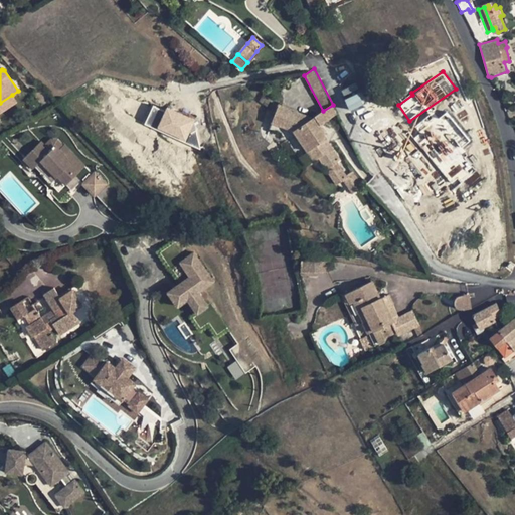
[(349,111),(364,105),(360,96),(362,95),(356,81),(340,90),(344,99),(349,111)]
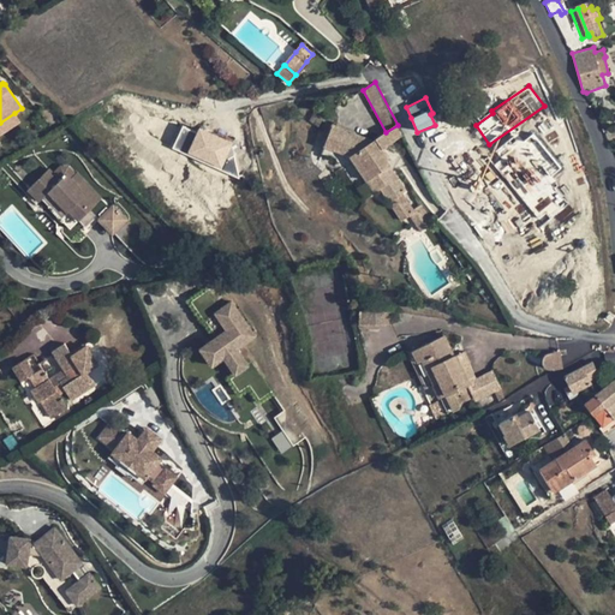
[(15,113),(0,123),(0,133),(19,121),(15,113)]
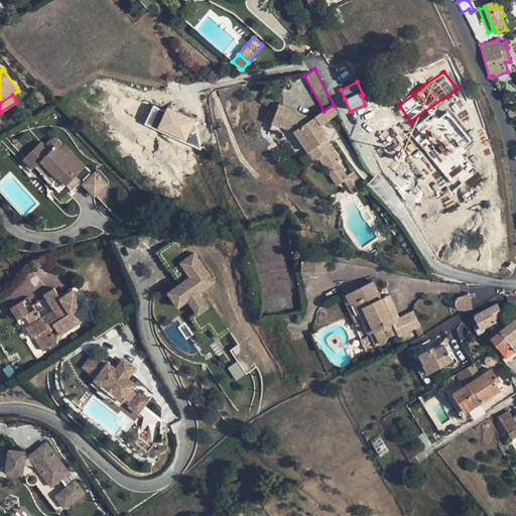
[(144,126),(186,142),(196,119),(165,107),(164,110),(142,102),(141,105),(151,108),(144,126)]
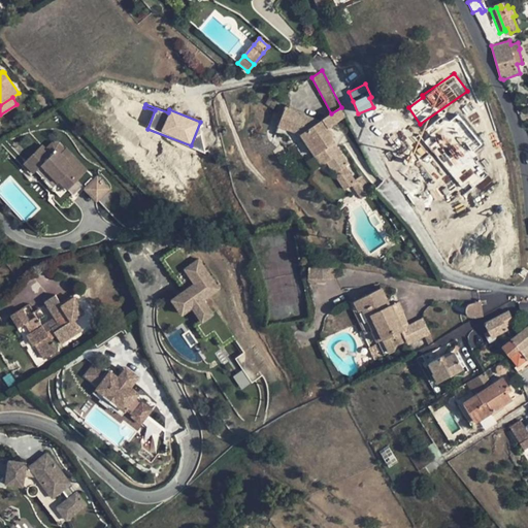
[(301,133),(323,165),(327,162),(334,172),(345,166),(349,164),(332,139),(335,137),(329,127),(324,119),(320,121),(286,107),(278,125),(301,133)]
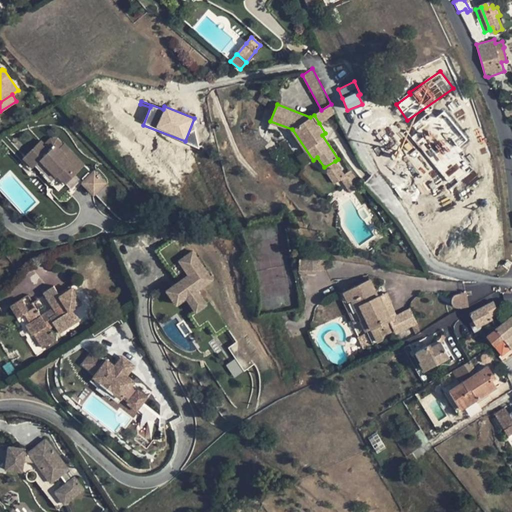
[(335,112),(331,104),(321,110),(314,115),(319,123),(335,112)]
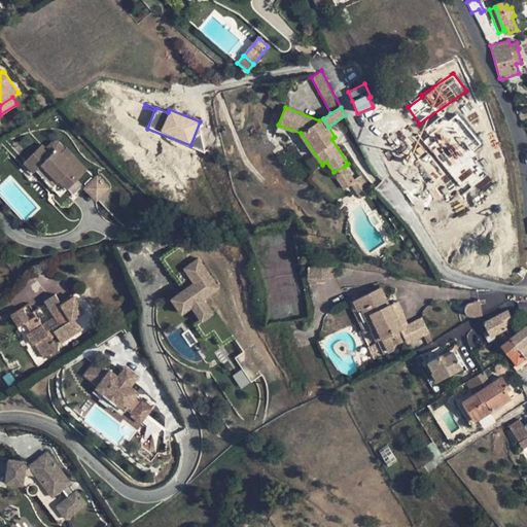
[(526,109),(517,113),(521,124),(526,120),(526,109)]
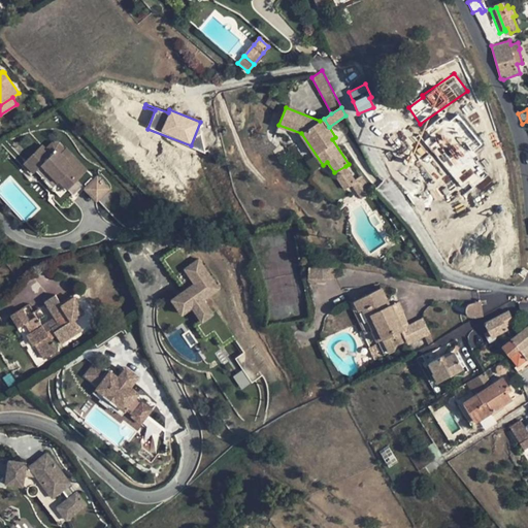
[(431,136),(424,141),(454,179),(440,190),(448,200),(458,192),(462,198),(470,192),(473,196),(493,182),(472,155),(483,145),(456,110),(428,131),(431,136)]
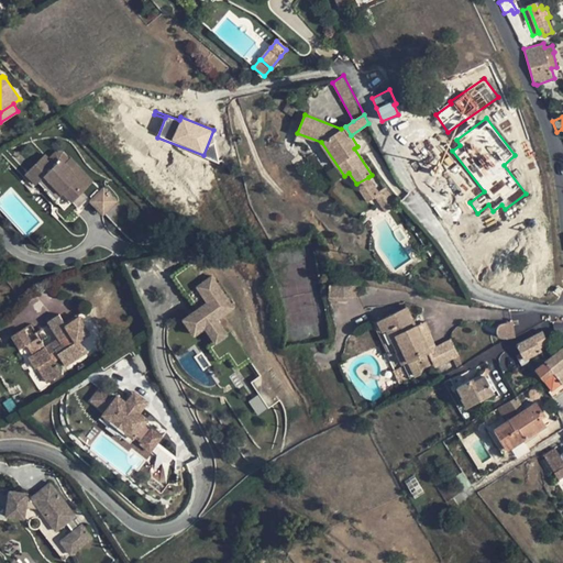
[(45,155),(25,173),(36,185),(39,183),(46,176),(63,194),(64,192),(72,200),(76,197),(77,197),(84,191),(92,184),(94,181),(70,158),(68,159),(63,153),(56,153),(52,156),(48,159),(45,155)]
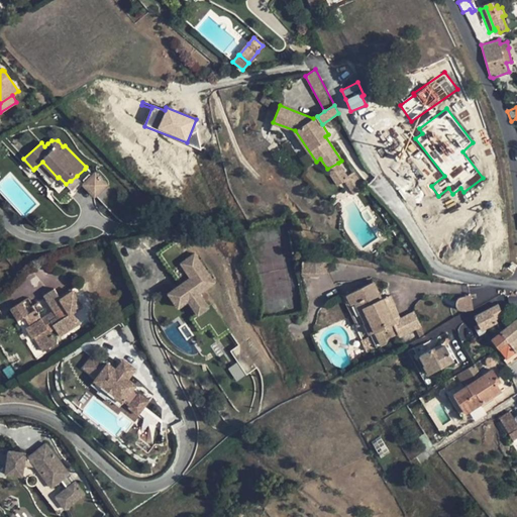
[(60,192),(65,186),(66,184),(59,177),(58,178),(42,162),(35,168),(60,192)]
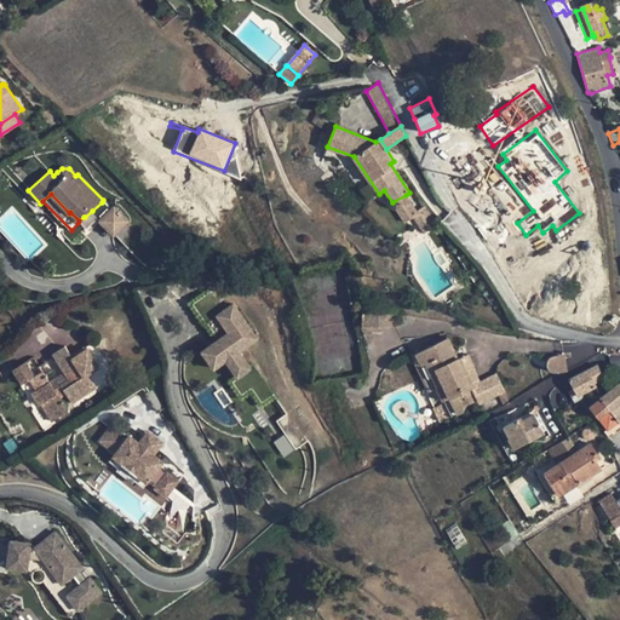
[(406,195),(392,202),(406,223),(413,217),(418,213),(417,211),(406,195)]
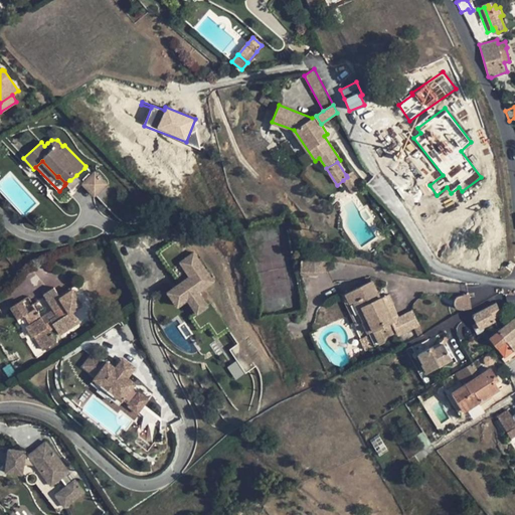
[(92,175),(84,168),(76,175),(83,182),(92,175)]
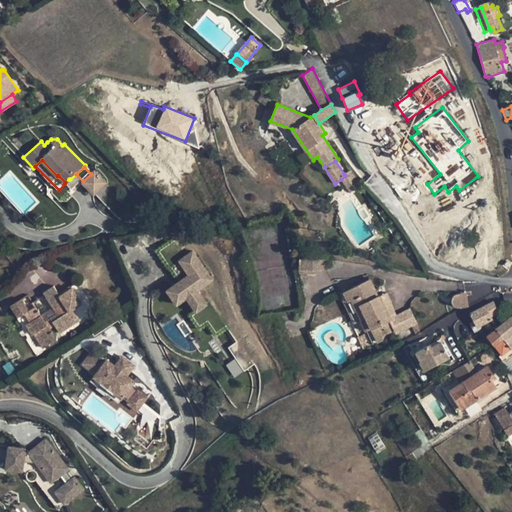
[(83,181),(82,182),(94,195),(95,194),(101,200),(115,185),(98,167),(91,174),(83,181)]
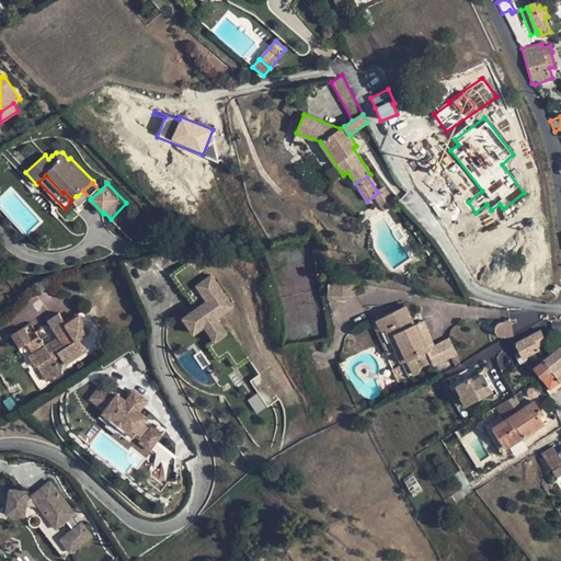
[(385,186),(379,189),(387,199),(391,196),(385,186)]
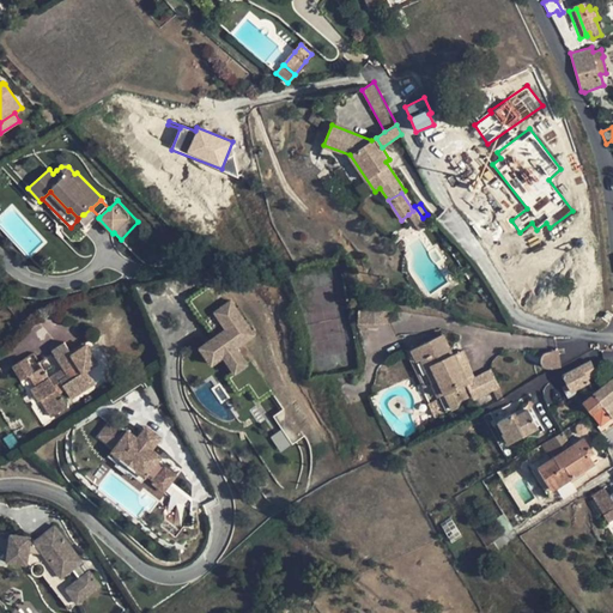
[(414,206),(412,208),(413,211),(408,214),(420,230),(432,222),(428,214),(423,218),(414,206)]
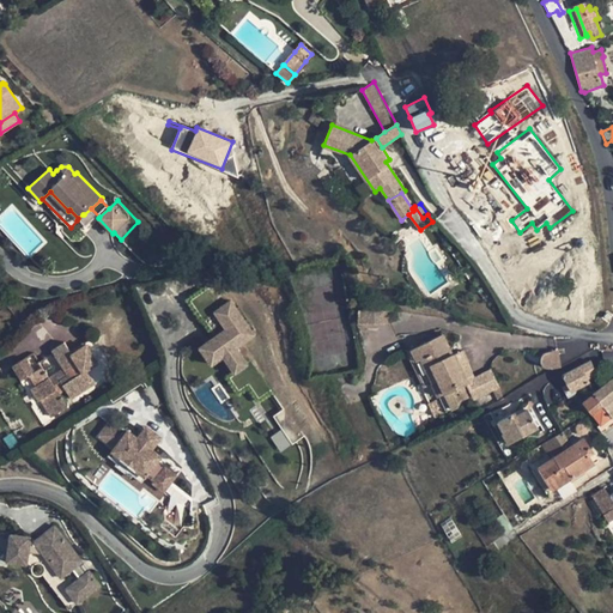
[(78,218),(77,220),(78,223),(78,224),(78,225),(79,225),(79,226),(80,226),(83,228),(85,226),(90,222),(84,214),(83,214),(78,218)]
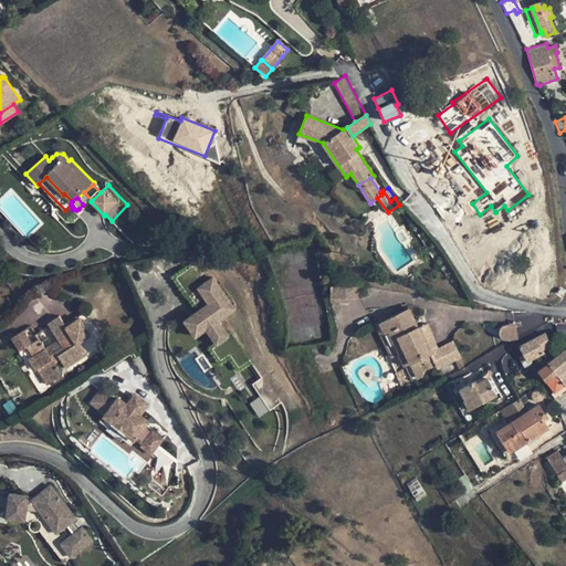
[(198,287),(203,284),(190,264),(173,276),(186,295),(187,295),(198,312),(209,303),(198,287)]
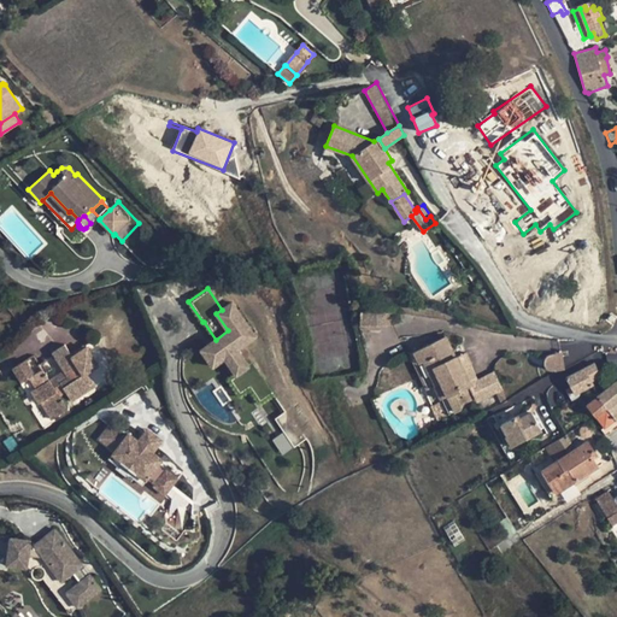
[(233,303),(222,310),(216,313),(228,330),(201,350),(213,366),(224,359),(236,375),(250,366),(239,350),(257,338),(233,303)]
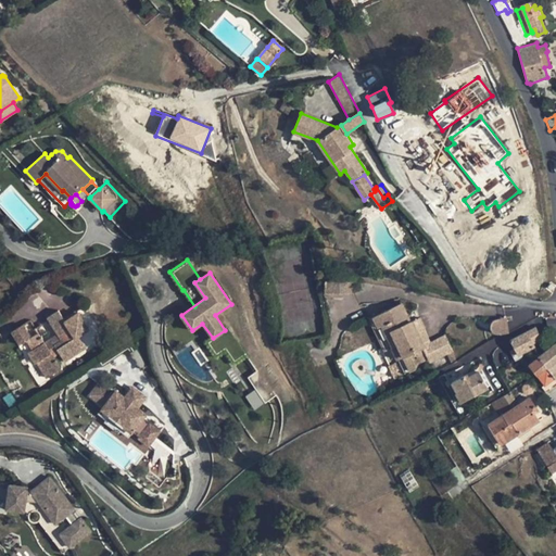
[(325,293),(353,293),(353,280),(340,279),(325,277),(325,293)]
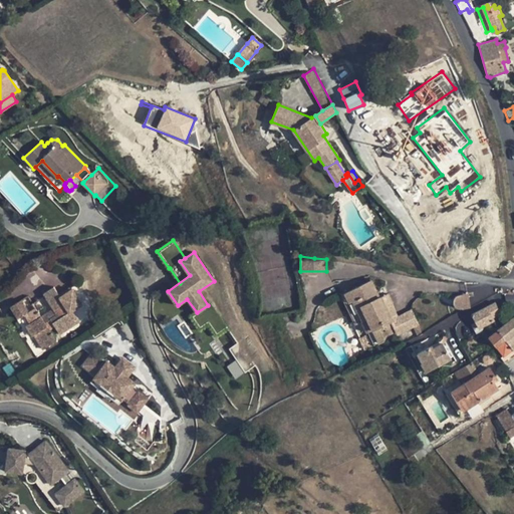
[(371,280),(342,294),(356,324),(362,321),(367,332),(368,334),(373,345),(383,340),(387,334),(388,334),(383,324),(392,320),(393,320),(393,319),(387,307),(381,297),(379,297),(371,280)]
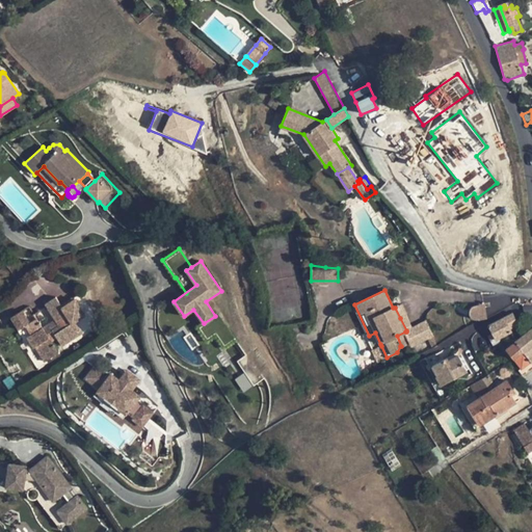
[(23,310),(11,317),(20,330),(26,326),(31,335),(27,337),(34,348),(35,347),(45,362),(58,354),(51,341),(56,338),(61,346),(99,322),(81,293),(61,306),(56,297),(45,303),(55,320),(59,326),(53,330),(49,324),(43,327),(36,318),(30,322),(23,310)]
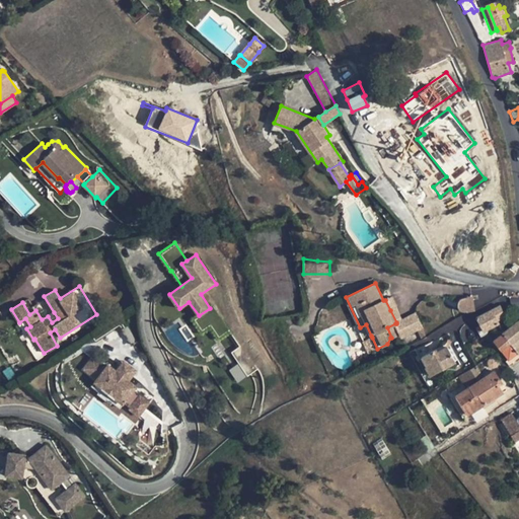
[(233,330),(206,291),(201,294),(210,308),(199,315),(198,314),(192,318),(201,334),(210,327),(218,341),(233,330)]
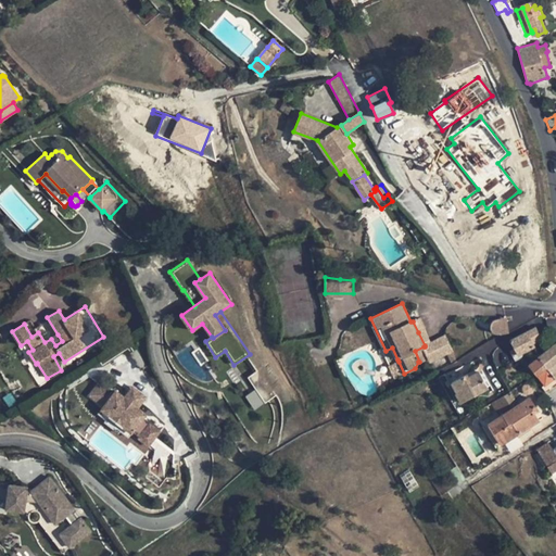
[(419,317),(413,321),(418,332),(424,329),(425,329),(419,317)]
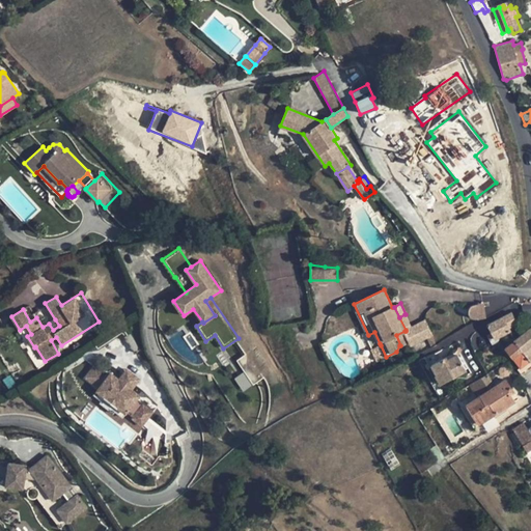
[(484,315),(483,306),(478,305),(476,304),(474,304),(473,305),(471,306),(470,307),(469,309),(468,311),(468,312),(469,314),(470,316),(471,317),(472,318),(474,319),(476,319),(478,318),(479,318),(480,317),(482,315),(484,315)]
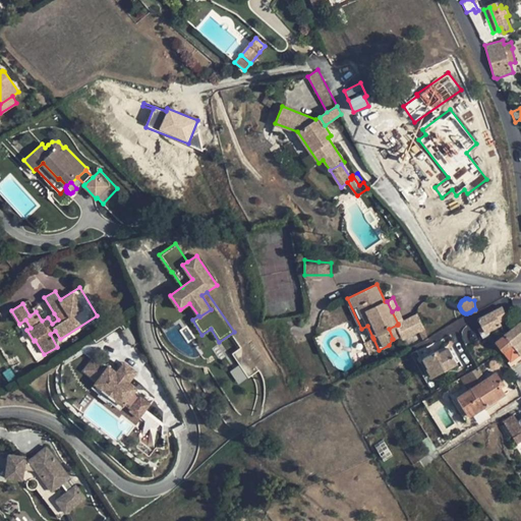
[(189,303),(187,304),(196,316),(198,315),(189,303)]
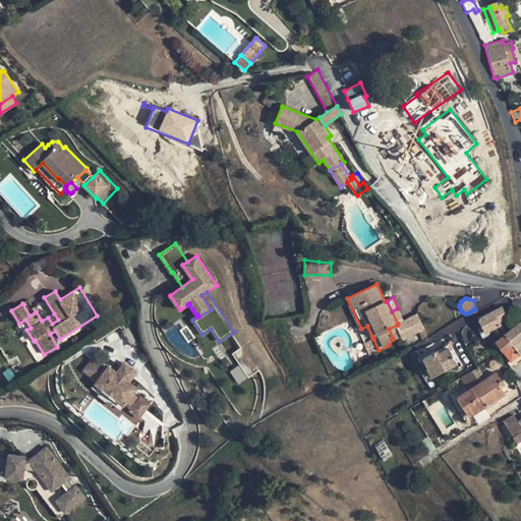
[(478,319),(485,333),(502,325),(500,322),(508,317),(502,306),(478,319)]
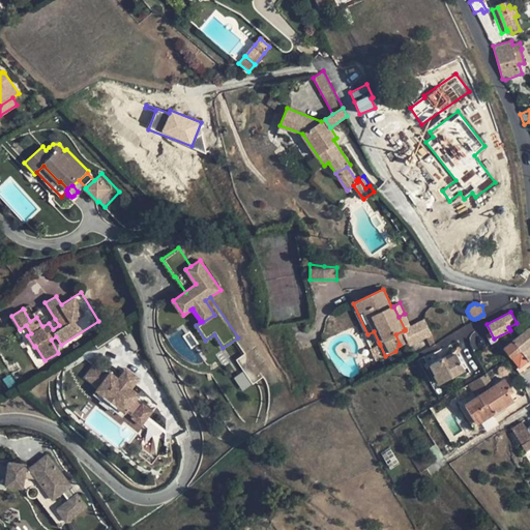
[(404,314),(399,317),(405,329),(410,327),(404,314)]
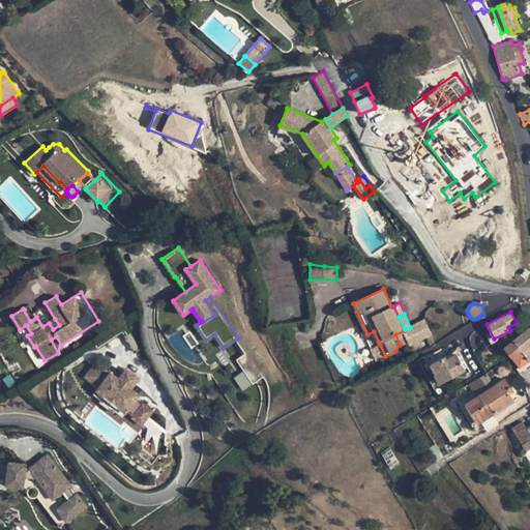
[(59,325),(55,319),(49,323),(53,329),(59,325)]
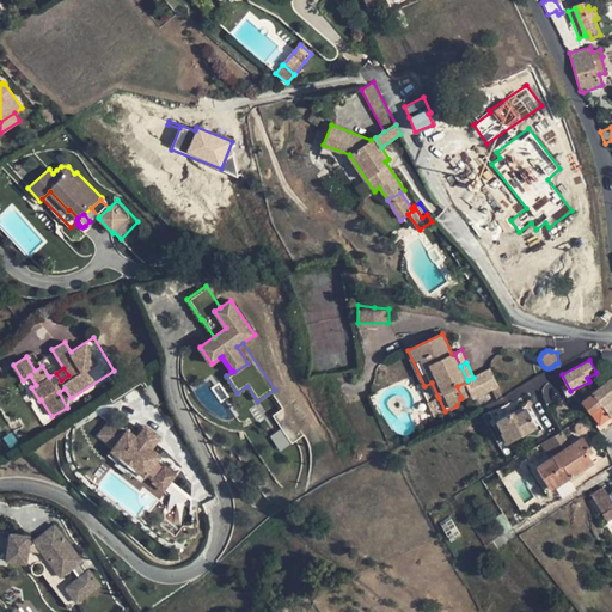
[(466,381),(473,398),(497,386),(490,369),(473,378),(467,380),(467,381),(466,381)]
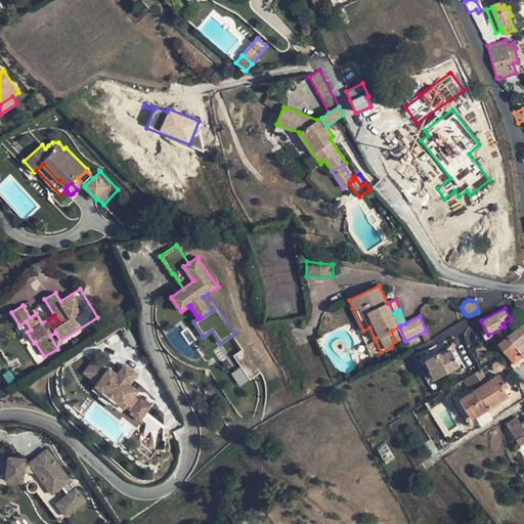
[(523,322),(498,343),(507,353),(523,339),(523,322)]
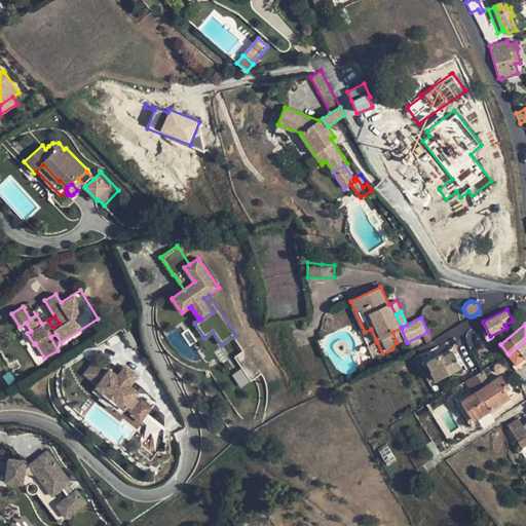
[(134,329),(122,336),(133,351),(144,343),(134,329)]
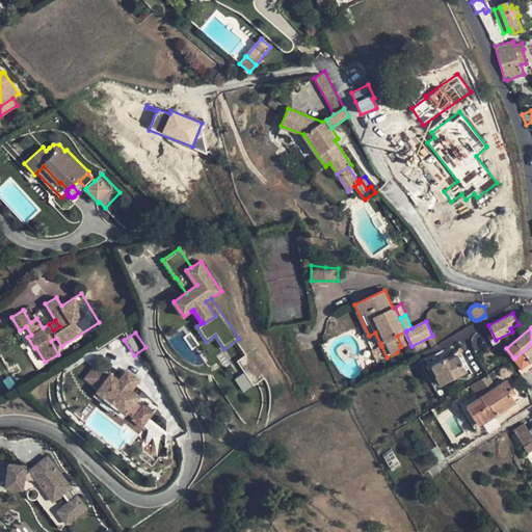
[(531,344),(514,358),(522,367),(522,368),(531,361),(531,362),(531,344)]
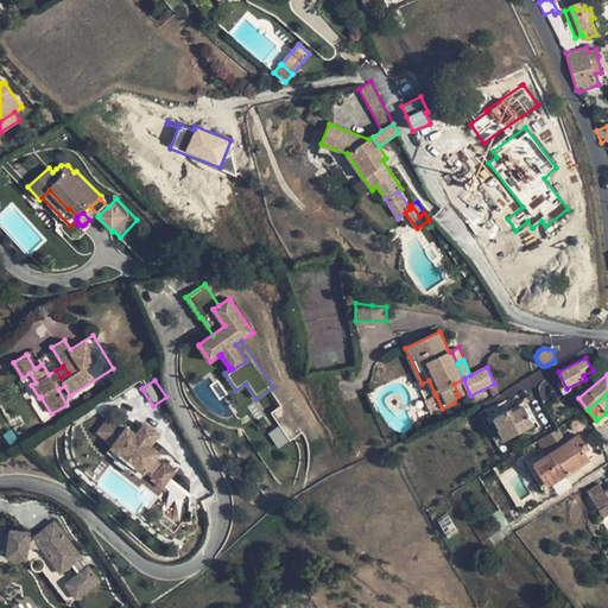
[(436,396),(425,400),(432,415),(443,410),(442,409),(436,396)]
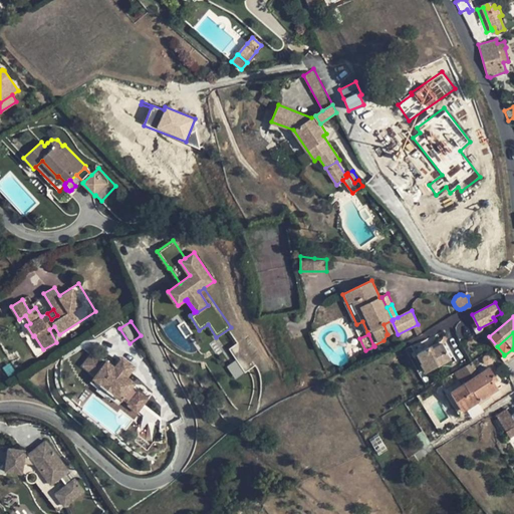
[(443,342),(431,349),(430,346),(418,353),(423,362),(423,363),(427,371),(452,358),(443,342)]
